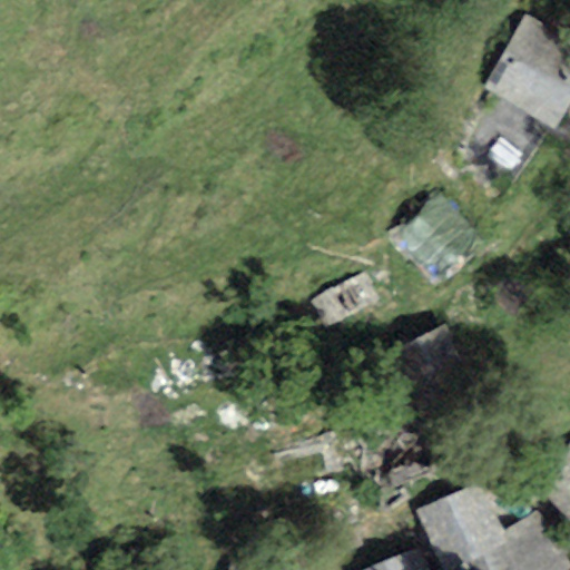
[(569,38),(523,16),(488,86),(558,121),(569,95),(569,38)]
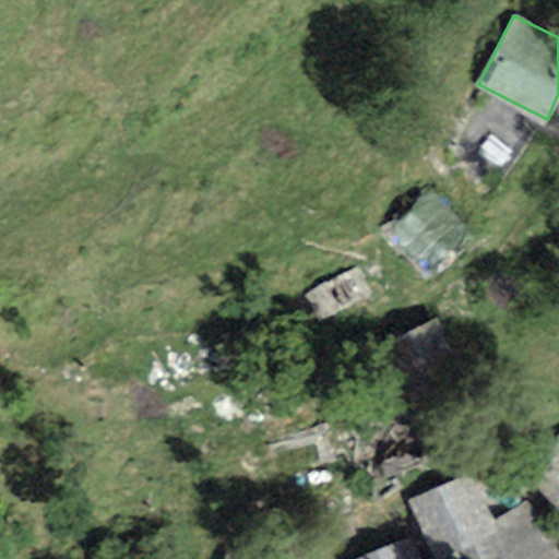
[(415,290),(471,272),(449,209),(393,228),(415,290)]
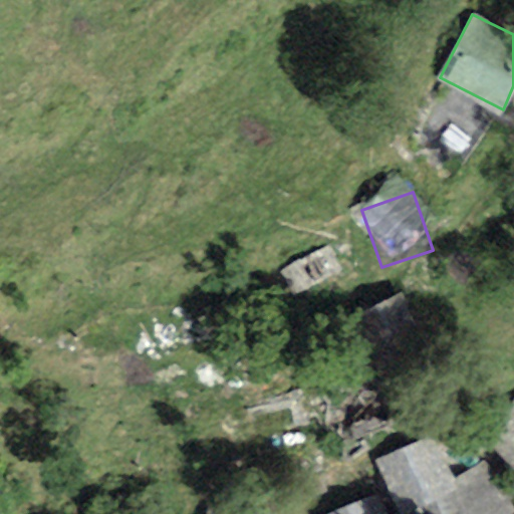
[(513,399),(482,434),(513,462),(513,399)]
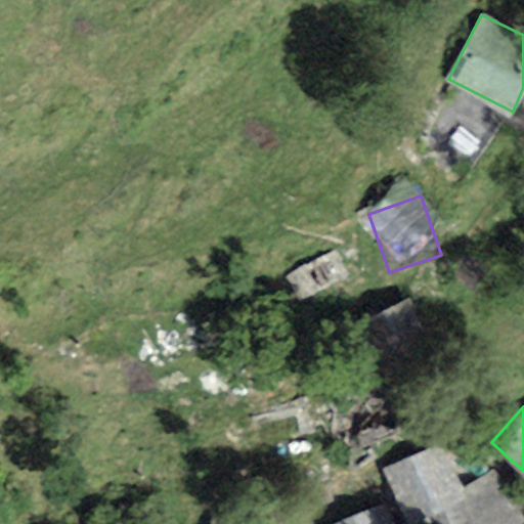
[(439,442),(384,469),(409,523),(501,523),(517,517),(493,467),(459,483),(439,442)]
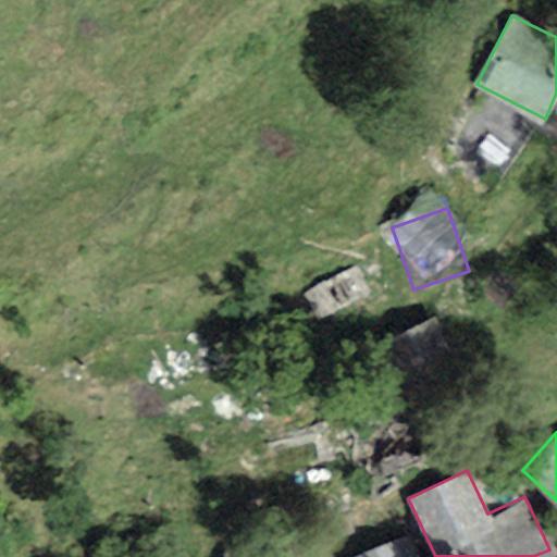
[(417,556),(408,534),(350,556),(417,556)]
